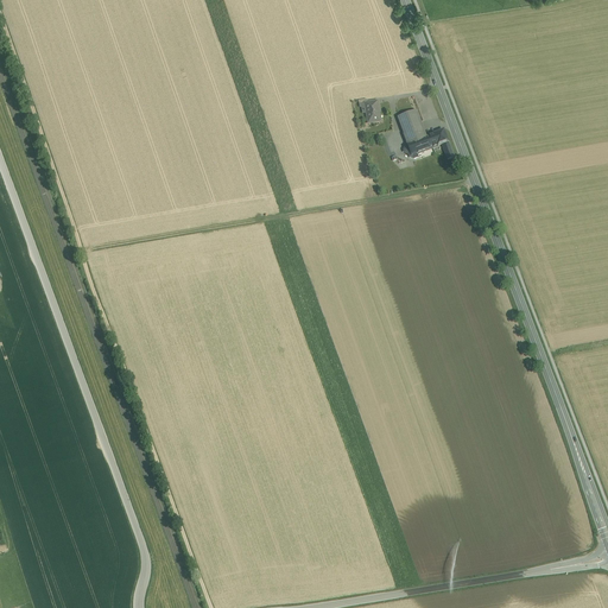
[(379,106),(369,107),(369,108),(367,108),(371,128),(382,126),(379,106)]
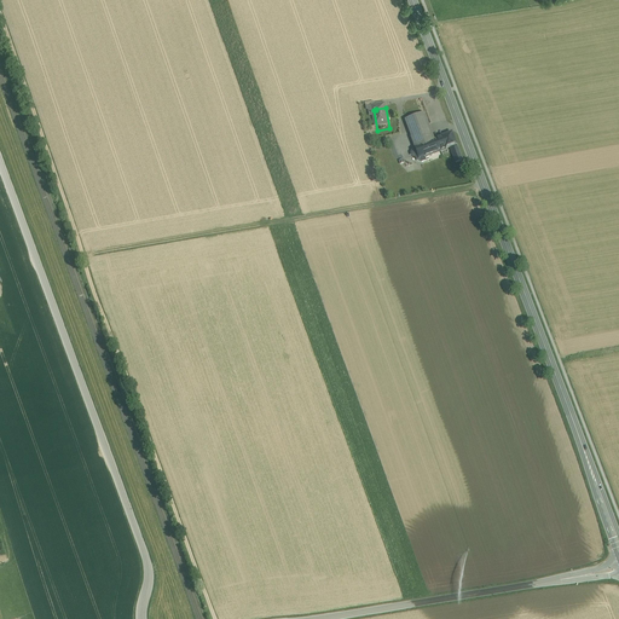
[(424,113),(405,120),(411,137),(411,138),(415,146),(415,148),(434,140),(435,140),(429,125),(424,113)]
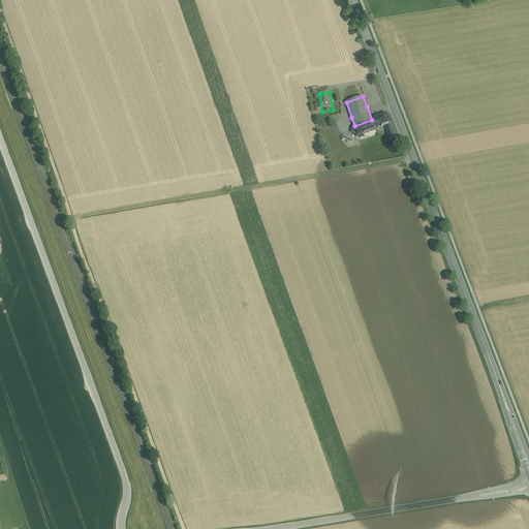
[(372,120),(371,120),(375,130),(381,128),(384,126),(390,124),(386,115),(372,120)]
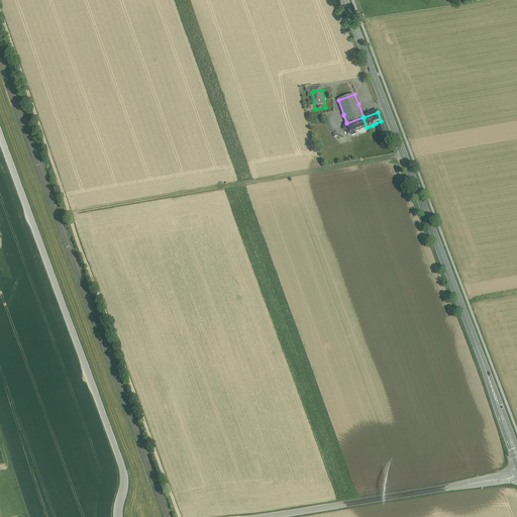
[(363,117),(346,123),(345,123),(344,126),(344,127),(343,128),(344,130),(347,131),(348,134),(351,135),(355,134),(354,131),(367,127),(363,117)]
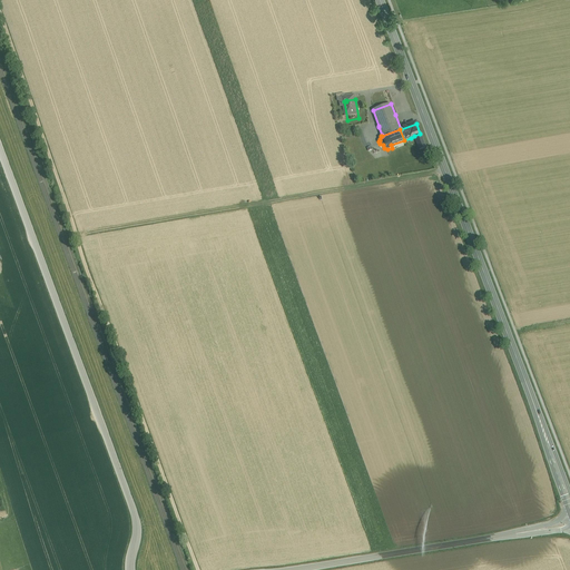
[(420,134),(414,136),(416,141),(420,149),(425,148),(420,134)]
